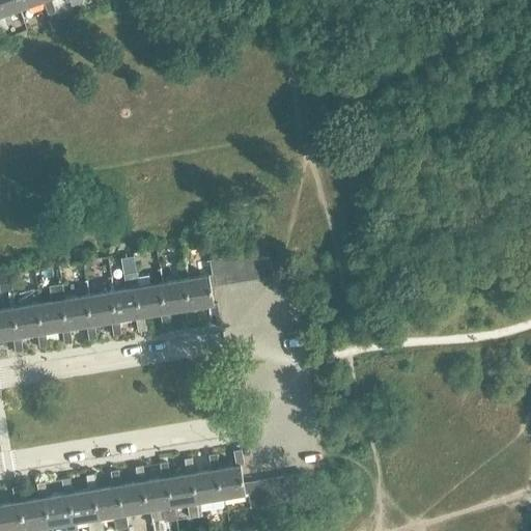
[(0,0),(0,15),(1,17),(24,8),(21,0),(0,0)]
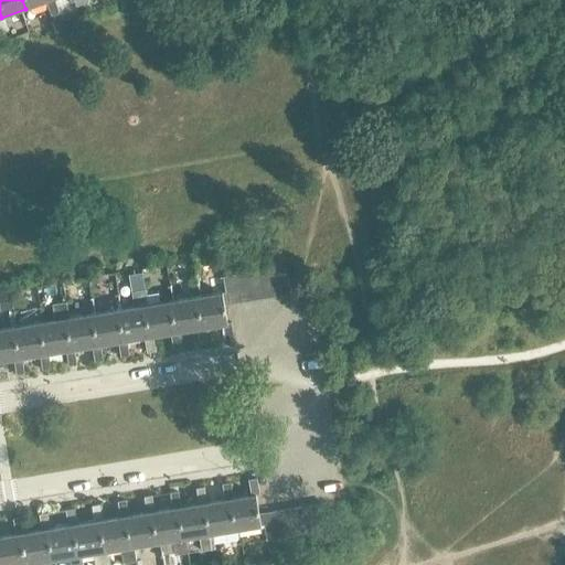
[(49,0),(45,1),(51,14),(60,11),(55,0),(49,0)]
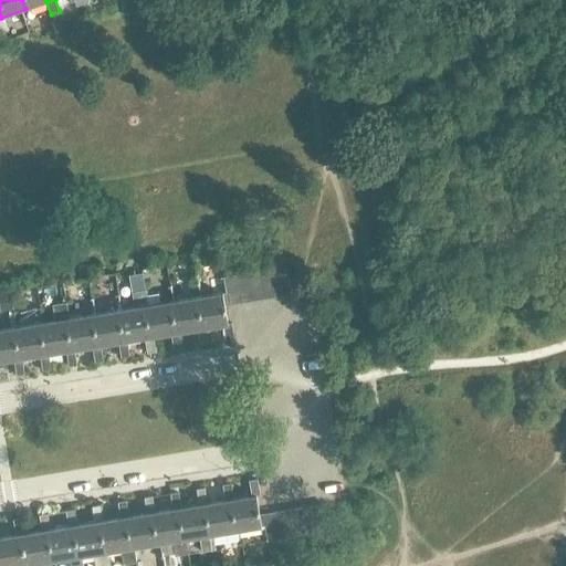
[(278,296),(291,294),(286,268),(273,270),(278,296)]
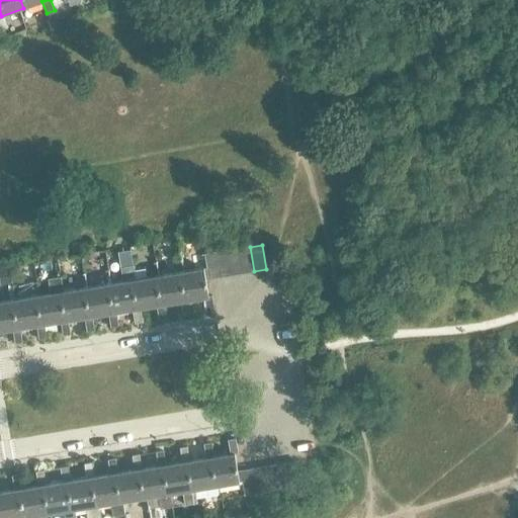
[(250,247),(239,248),(243,273),(254,271),(250,247)]
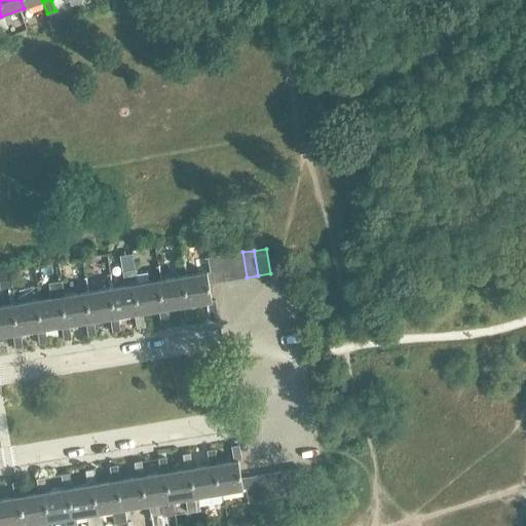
[(247,277),(242,252),(231,254),(235,278),(247,277)]
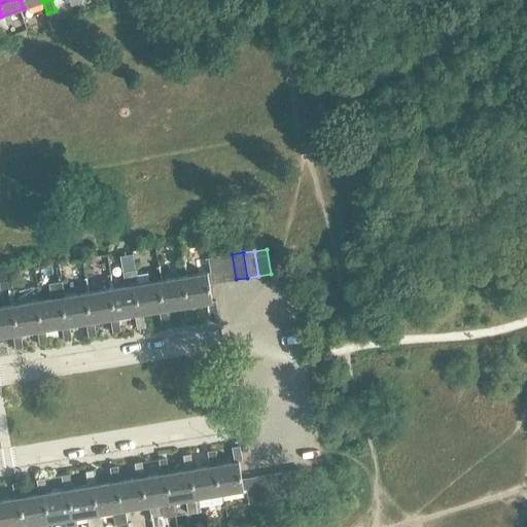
[(232,254),(220,256),(224,281),(236,279),(232,254)]
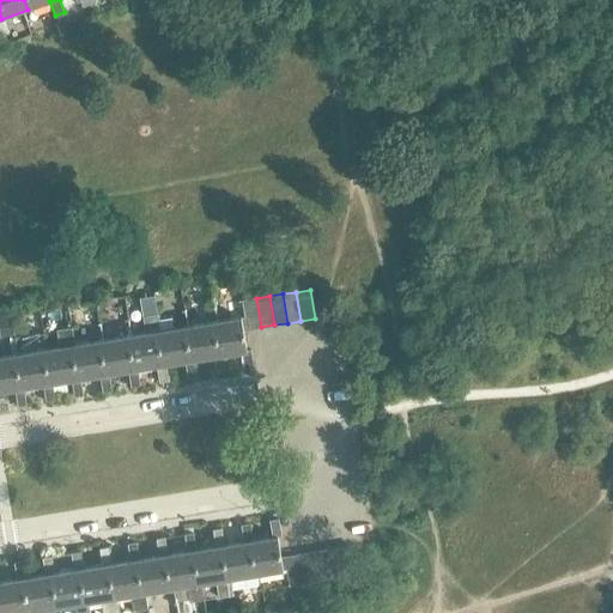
[(261,327),(256,298),(243,301),(248,329),(261,327)]
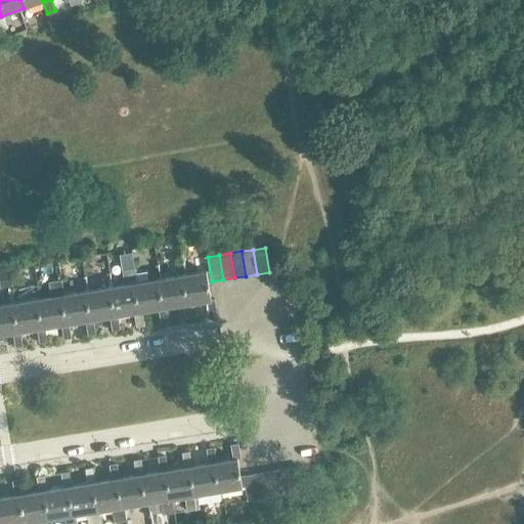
[(186,304),(189,304),(207,301),(209,315),(217,314),(215,299),(211,300),(208,282),(212,281),(208,257),(199,258),(202,272),(181,275),(186,304)]
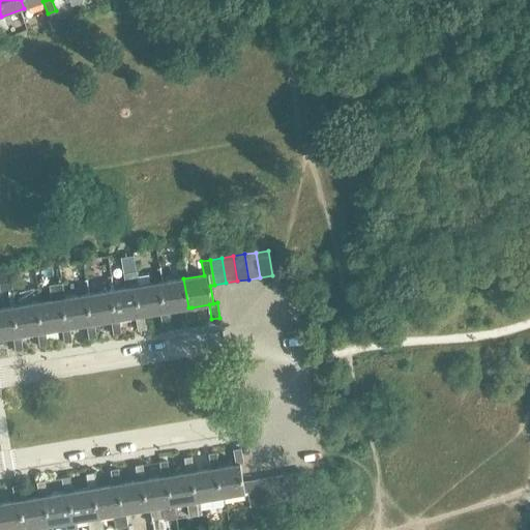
[(125,289),(110,291),(115,320),(118,320),(135,317),(138,331),(146,330),(143,316),(139,316),(135,287),(139,287),(136,272),(123,274),(125,289)]
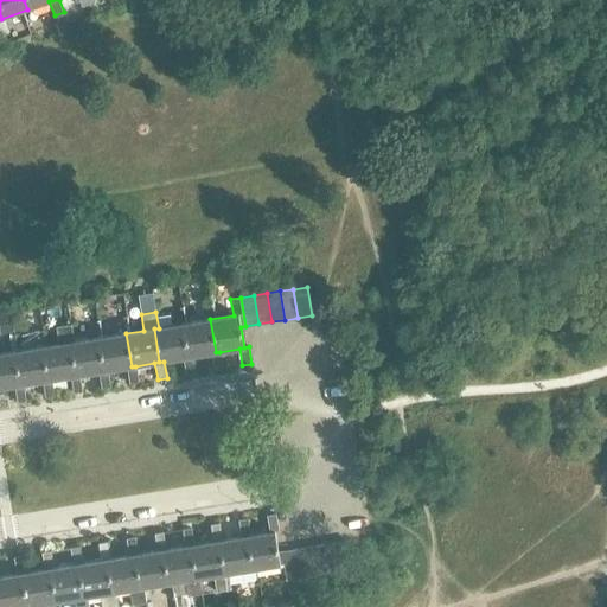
[(210,319),(181,324),(187,358),(192,357),(211,353),(213,370),(223,369),(219,352),(216,352),(210,319)]
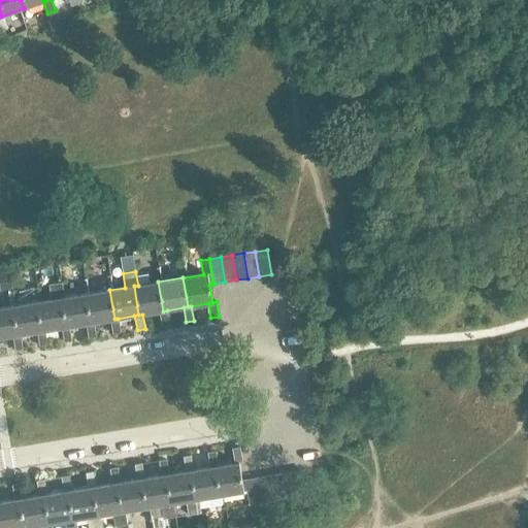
[(158,282),(138,286),(134,286),(138,315),(142,315),(159,311),(162,326),(169,325),(167,310),(163,311),(158,282)]
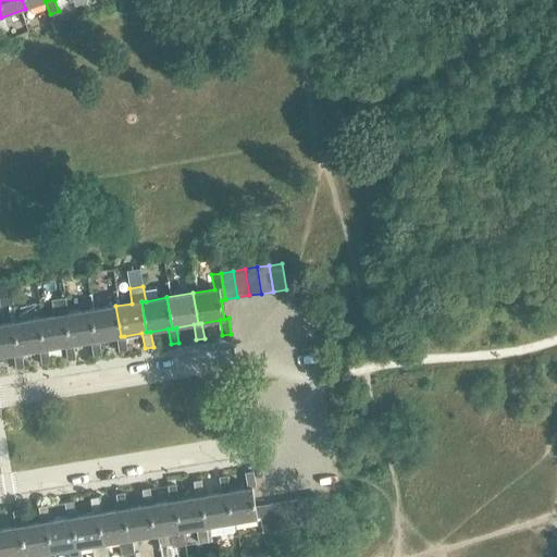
[(53,317),(38,319),(44,349),(47,348),(64,345),(67,361),(75,360),(73,344),(69,345),(64,314),(67,313),(65,298),(51,301),(53,317)]
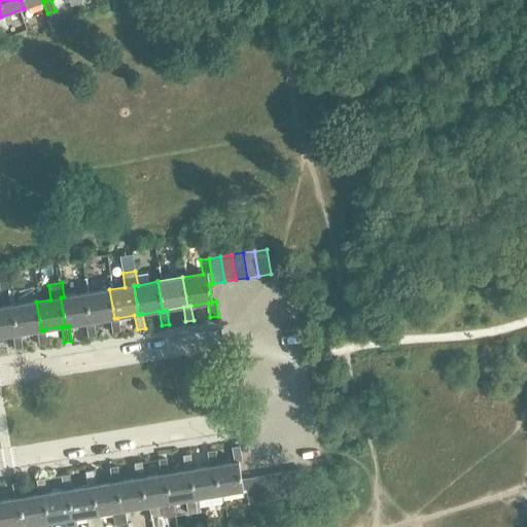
[(109,289),(84,293),(90,322),(93,322),(110,319),(112,334),(119,332),(117,318),(114,318),(109,289)]
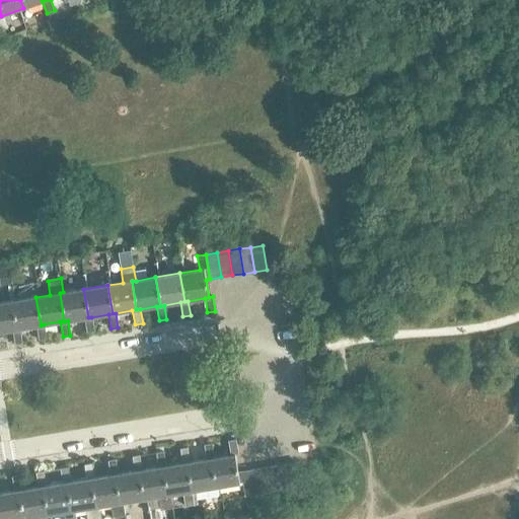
[(83,289),(63,292),(60,293),(64,321),(68,320),(84,317),(87,332),(94,331),(91,317),(88,317),(83,289)]
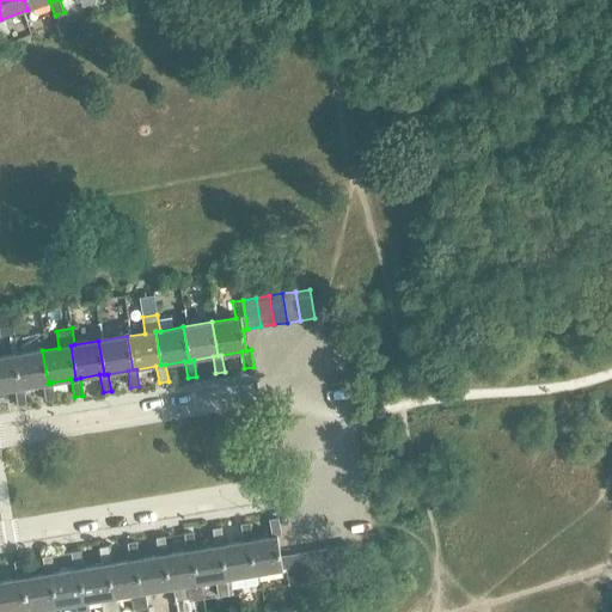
[(42,350),(13,355),(19,389),(24,387),(43,385),(46,402),(54,401),(51,383),(48,384),(42,350)]
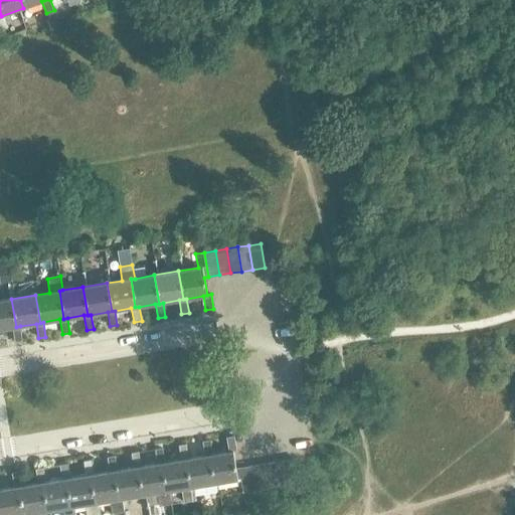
[(11,299),(0,300),(0,329),(12,328),(14,342),(22,340),(20,326),(16,327),(11,299)]
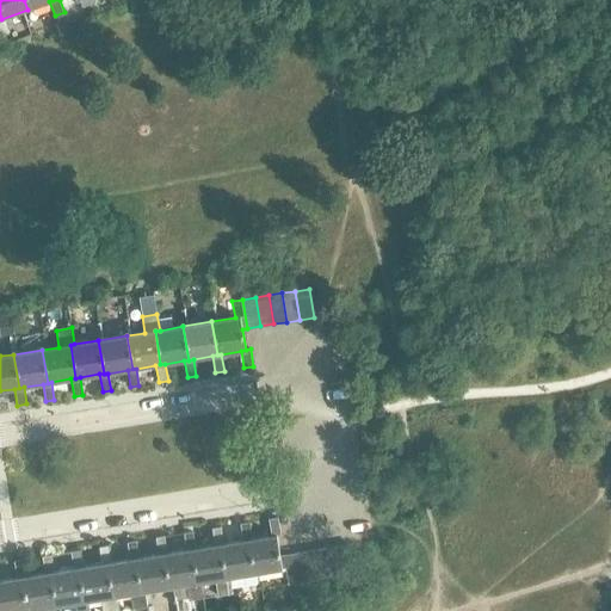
[(279,517),(278,517),(269,519),(272,535),(253,538),(248,539),(253,574),(287,568),(285,556),(281,556),(277,535),(282,535),(279,517)]
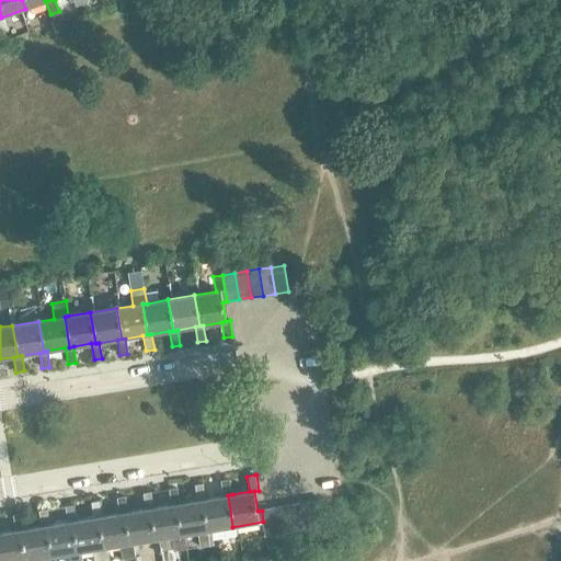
[(212,530),(232,527),(228,495),(232,494),(230,479),(221,480),(224,496),(206,499),(202,500),(207,530),(212,530)]
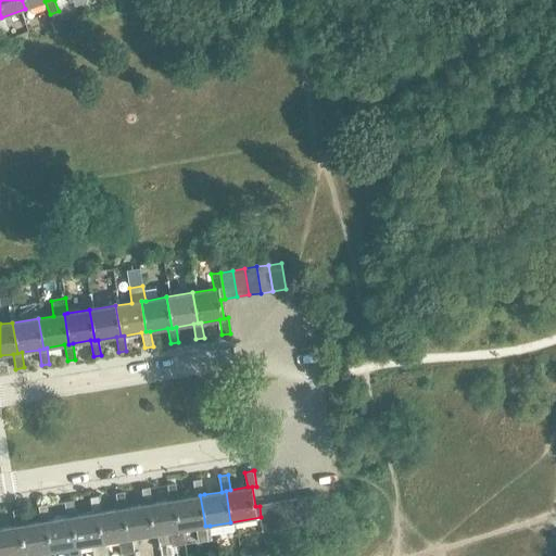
[(212,540),(210,526),(205,526),(200,495),(204,494),(201,479),(192,480),(196,496),(178,498),(174,500),(179,530),(184,530),(197,528),(199,542),(212,540)]
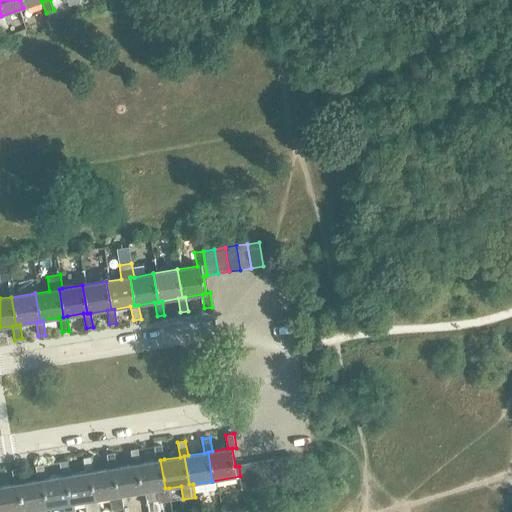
[(172,501),(169,488),(165,488),(160,460),(164,459),(162,445),(154,446),(157,460),(141,463),(137,464),(141,492),(161,489),(163,502),(172,501)]
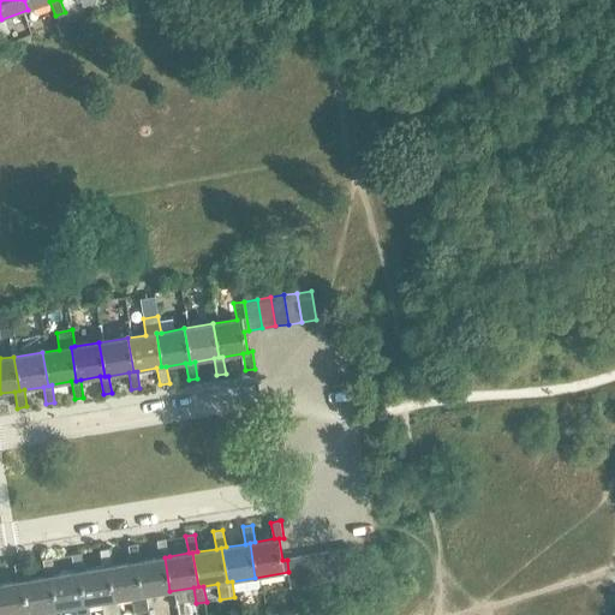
[(147,596),(169,591),(165,557),(169,556),(166,539),(157,541),(160,557),(141,561),(136,561),(142,596),(147,596)]
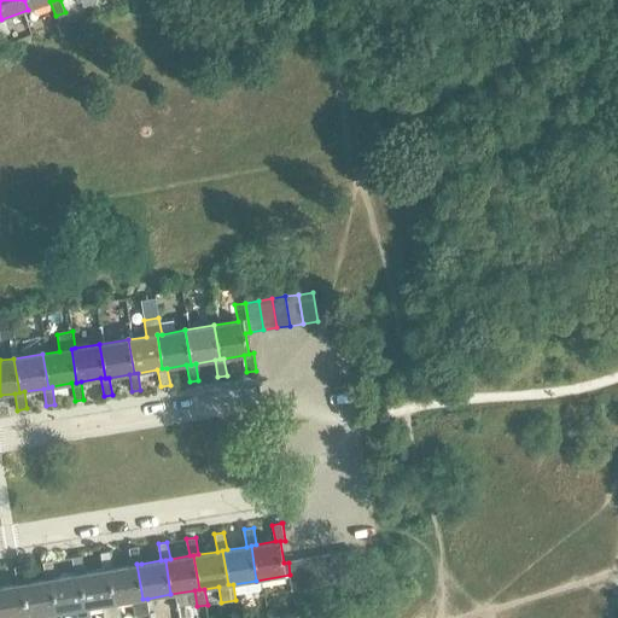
[(150,614),(147,599),(143,599),(136,564),(141,564),(138,547),(129,548),(132,565),(112,569),(108,569),(114,604),(118,602),(130,601),(134,617),(150,614)]
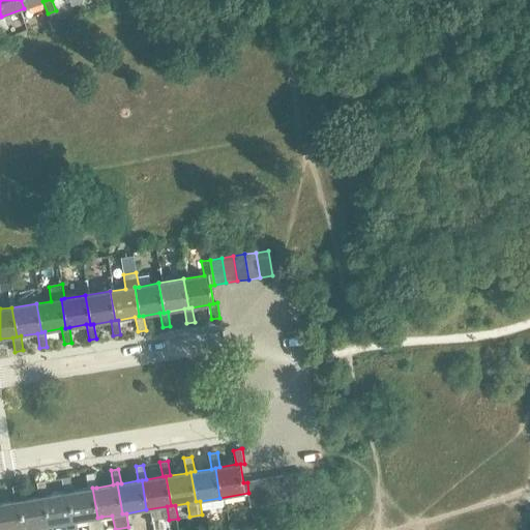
[(104,529),(101,517),(97,518),(92,488),(96,488),(94,473),(86,474),(88,489),(71,492),(67,492),(72,522),(88,520),(89,529),(104,529)]
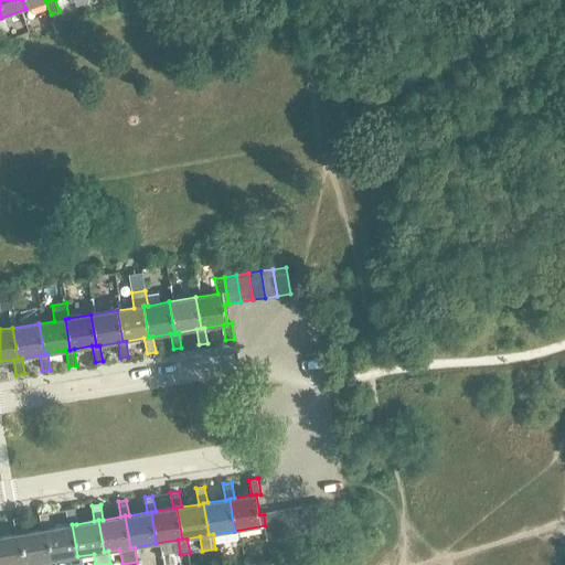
[(317,532),(312,505),(300,508),(305,534),(317,532)]
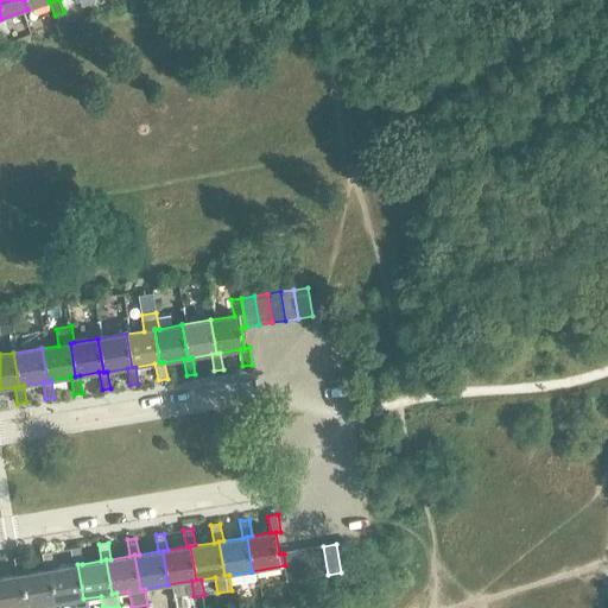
[(323,546),(310,549),(315,577),(328,575),(323,546)]
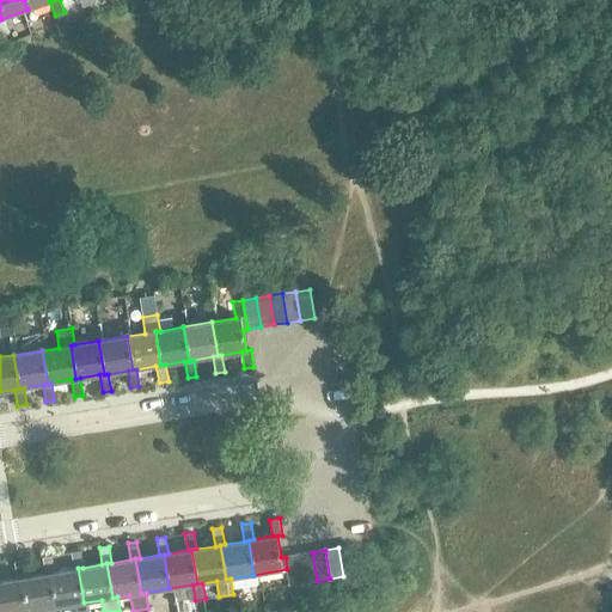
[(55,607),(84,603),(78,568),(83,568),(80,551),(71,552),(74,569),(55,573),(50,573),(55,607)]
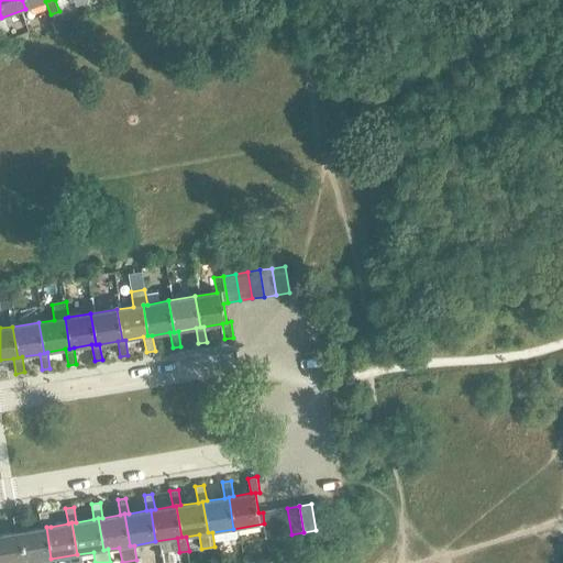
[(291,534),(287,508),(274,510),(279,537),(291,534)]
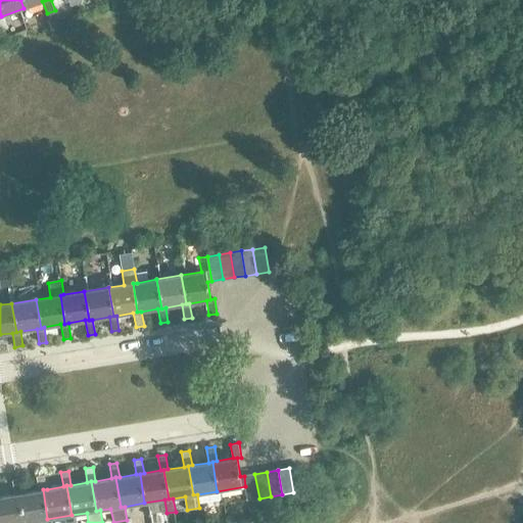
[(244,476),(245,486),(247,501),(259,498),(254,474),(244,476)]
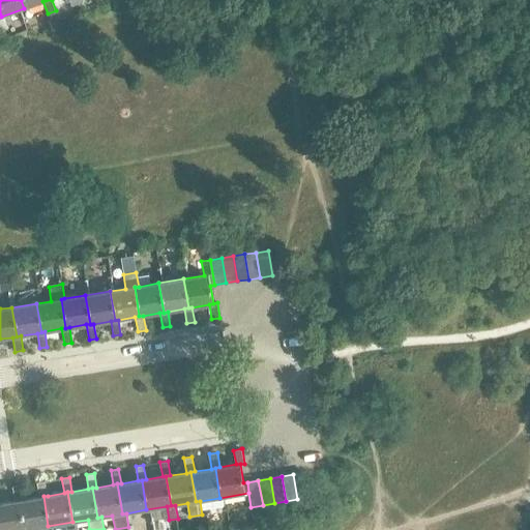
[(24,529),(48,526),(43,496),(48,496),(45,481),(36,482),(39,497),(23,500),(19,500),(24,529)]
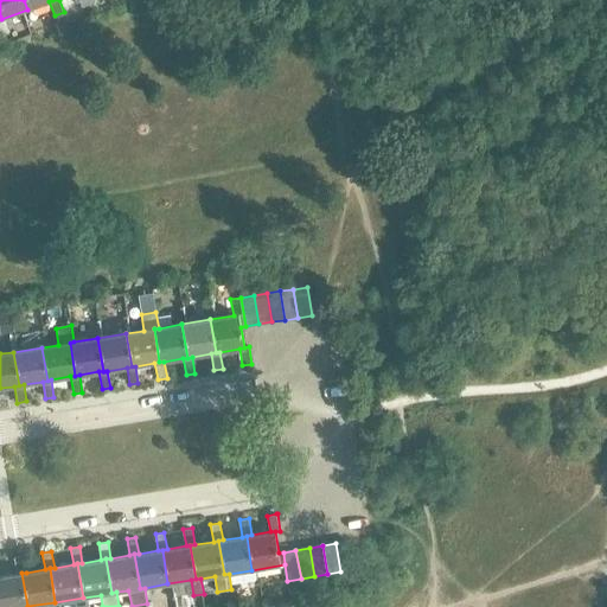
[(0,606),(26,606),(27,606),(21,573),(26,573),(23,556),(14,557),(17,574),(0,576),(0,606)]
